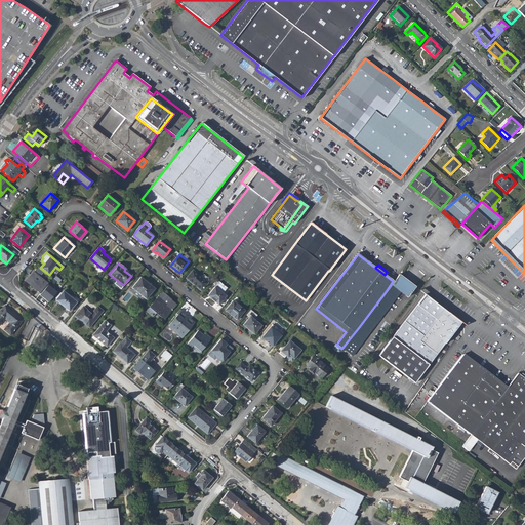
[(206,282),(200,277),(192,270),(186,278),(200,290),(206,282)]
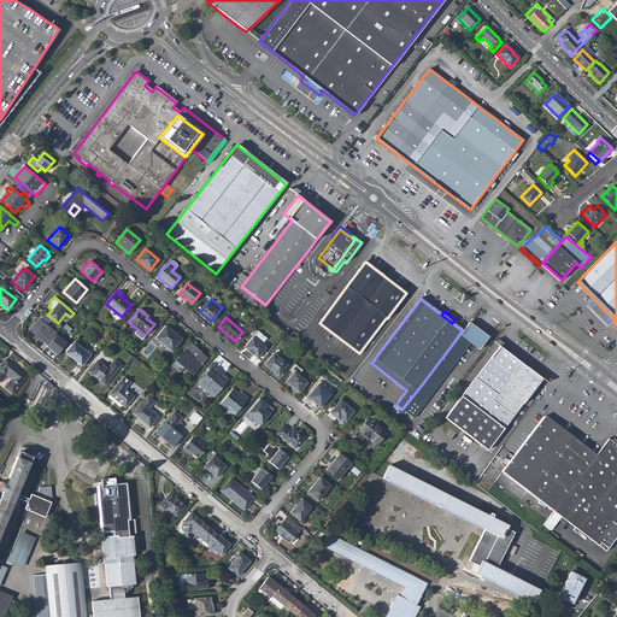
[(37,318),(30,328),(41,338),(40,340),(46,345),(56,333),(37,318)]
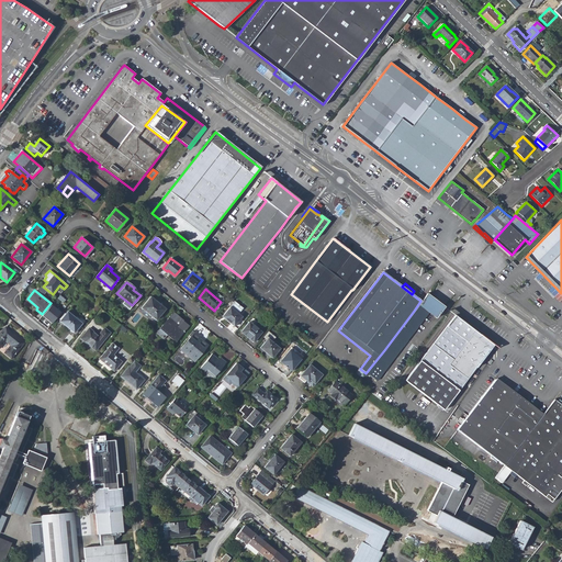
[(444,307),(426,294),(420,301),(414,311),(401,328),(384,350),(370,368),(366,373),(375,381),(428,313),(436,318),(444,307)]
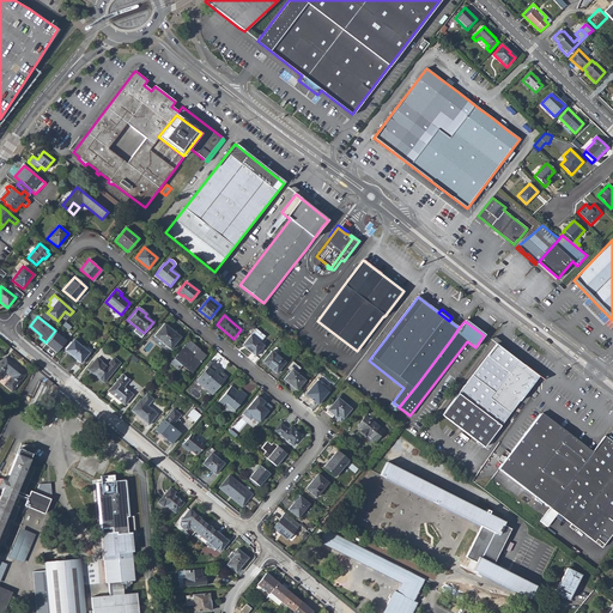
[(163,323),(152,335),(169,350),(180,338),(163,323)]
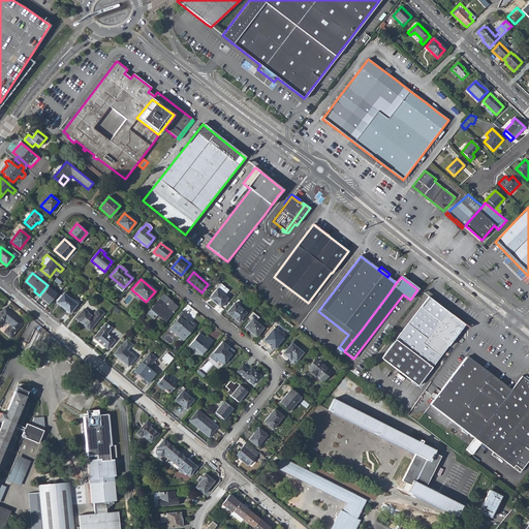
[(213,302),(219,307),(226,298),(223,296),(228,290),(220,283),(210,297),(214,301),(213,302)]
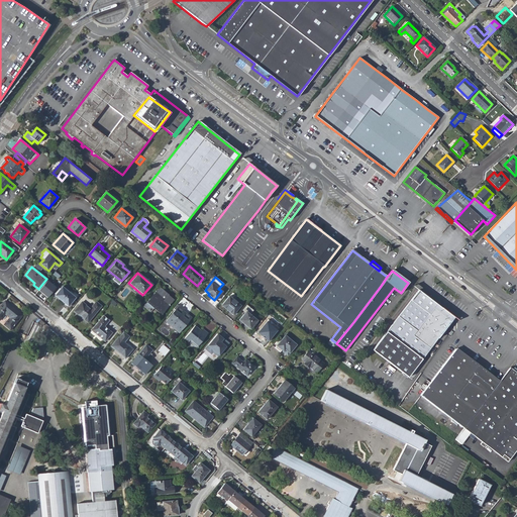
[(63,287),(56,295),(62,300),(61,300),(68,306),(76,297),(63,287)]
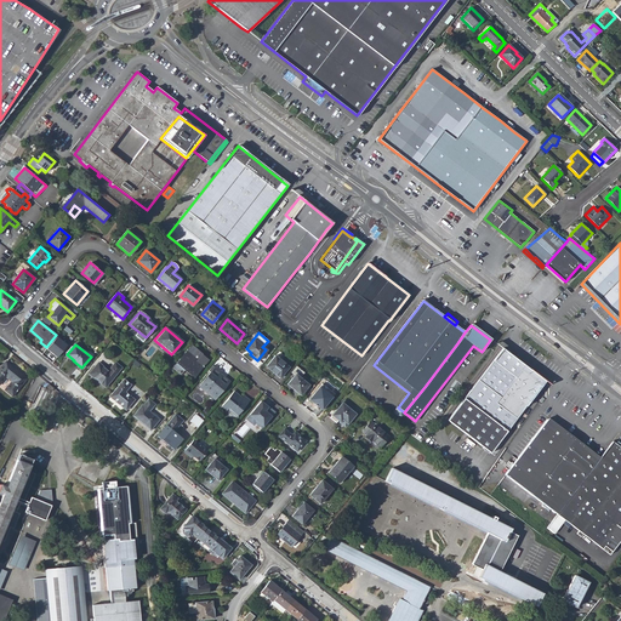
[(191,358),(197,352),(191,347),(172,368),(180,375),(184,370),(194,377),(208,362),(200,355),(195,362),(191,358)]
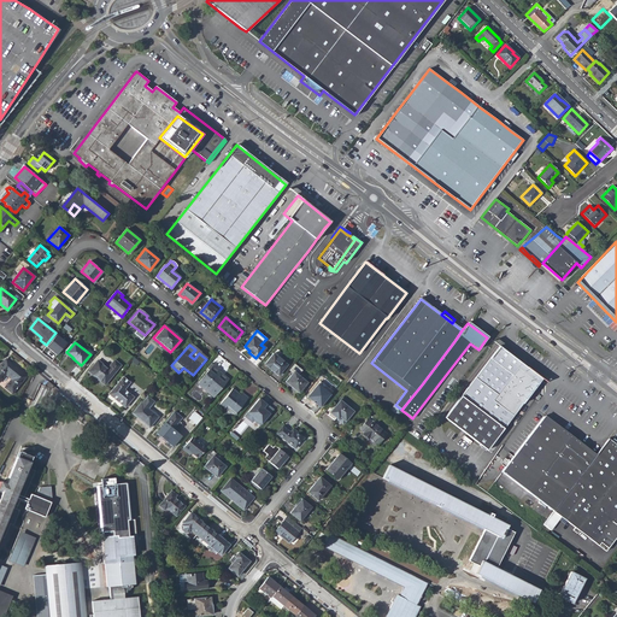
[(499,347),(445,418),(486,450),(540,378),(499,347)]
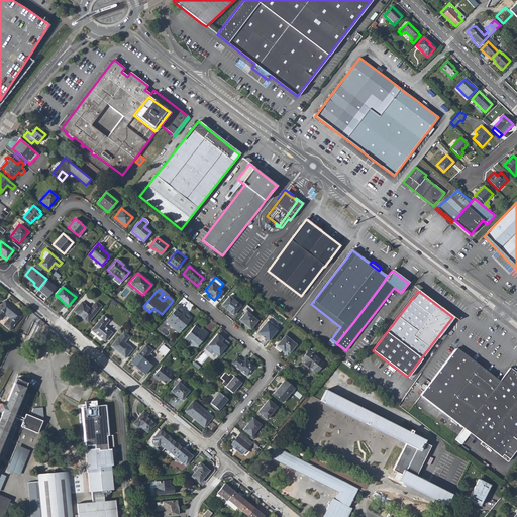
[(228,296),(221,305),(232,314),(240,305),(228,296)]
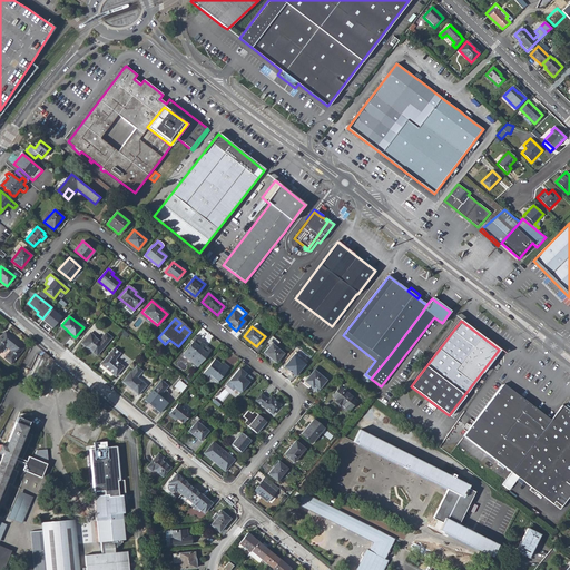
[(90,333),(82,344),(97,355),(111,337),(105,333),(99,340),(90,333)]
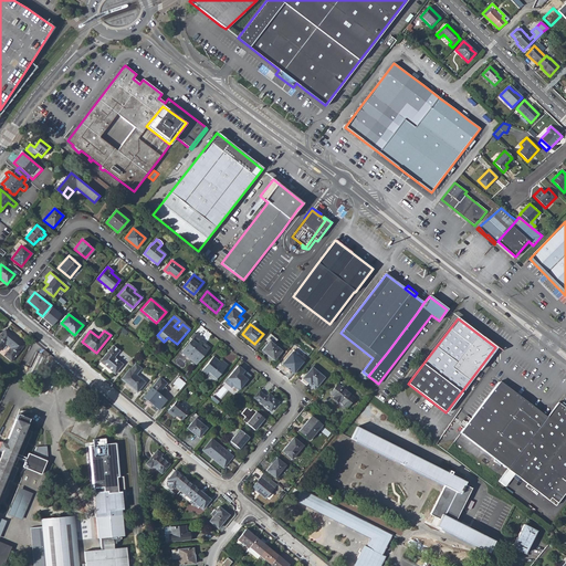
[(4,332),(0,336),(0,353),(10,362),(22,346),(4,332)]
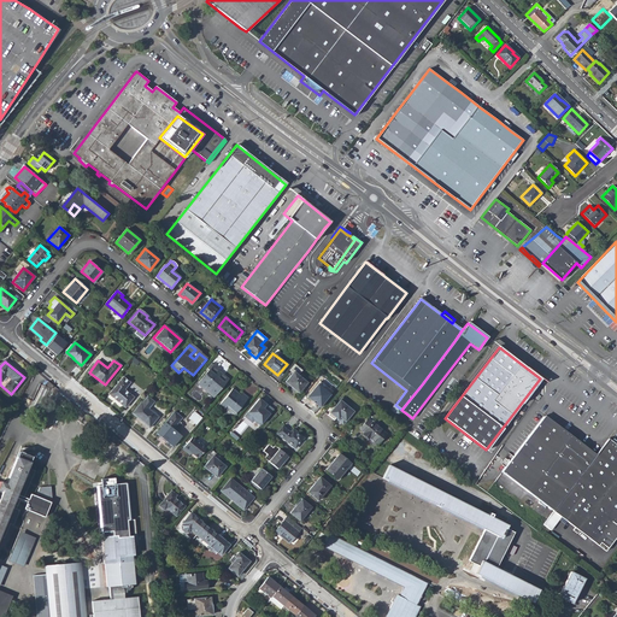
[(213,365),(198,383),(207,392),(207,393),(212,398),(228,380),(223,376),(222,377),(217,372),(219,370),(213,365)]
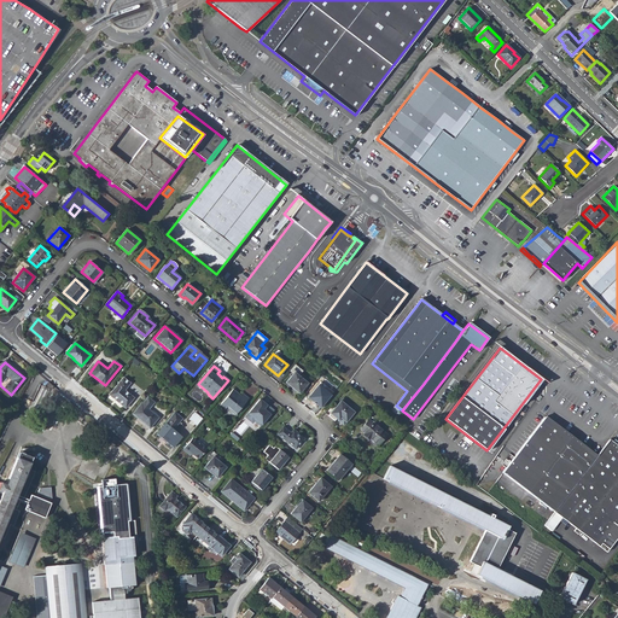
[(293,372),(285,383),(298,394),(307,383),(293,372)]
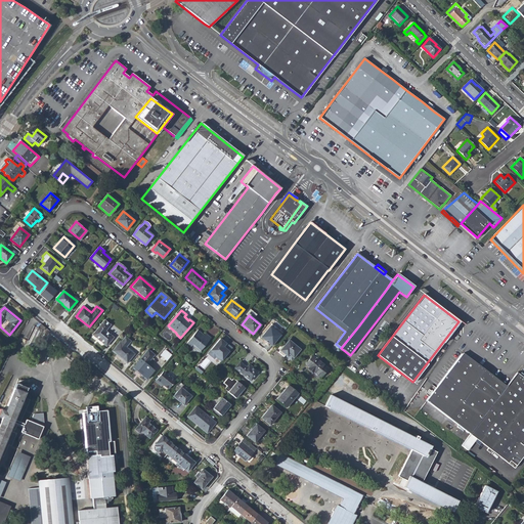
[(104,320),(92,335),(106,346),(114,337),(105,331),(111,324),(104,320)]
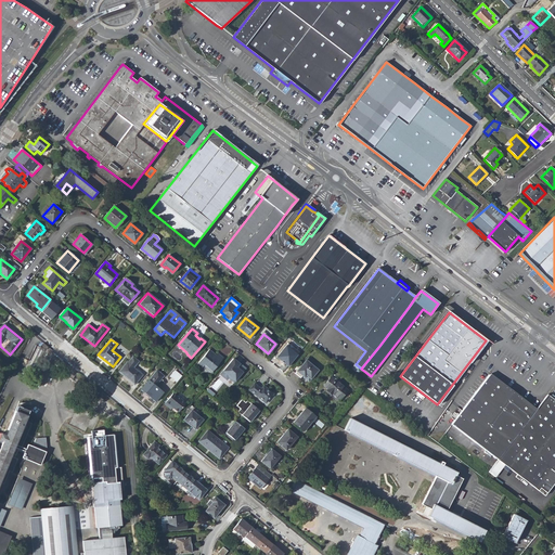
[(17,369),(21,370),(31,347),(28,346),(17,369)]
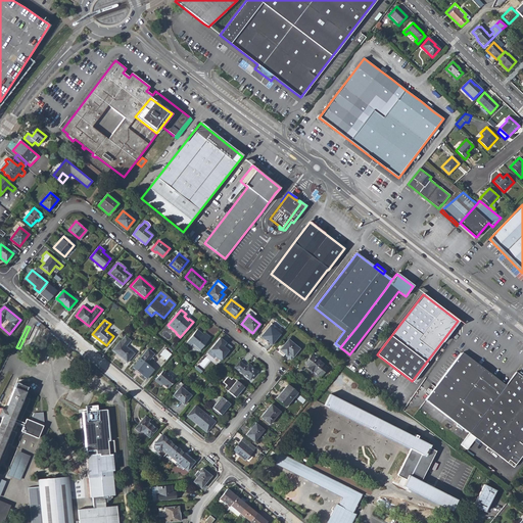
[(197,329),(185,344),(188,347),(191,344),(198,349),(209,336),(204,332),(203,334),(197,329)]
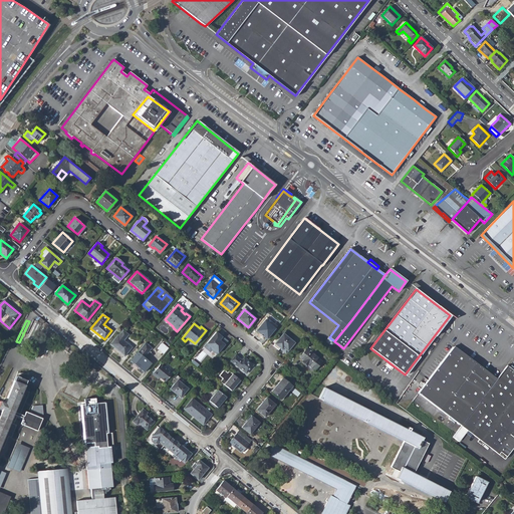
[(117,334),(109,344),(124,356),(133,346),(124,340),(129,335),(122,330),(117,335),(117,334)]
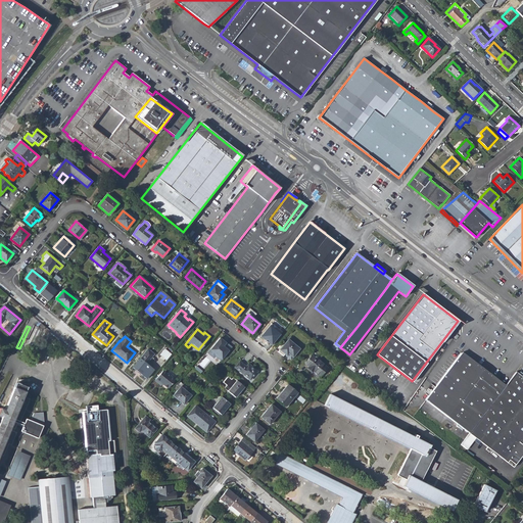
[(220,336),(206,353),(220,364),(233,346),(220,336)]
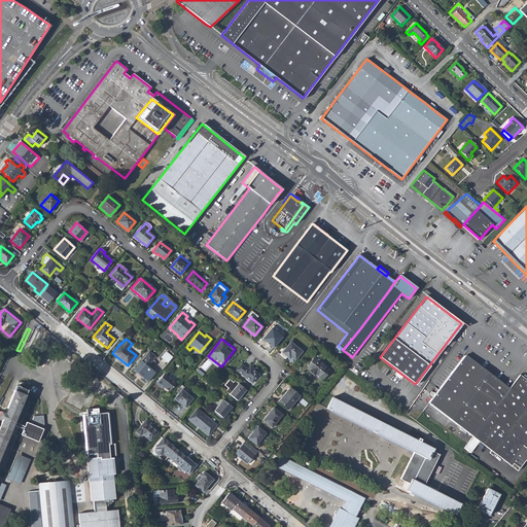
[(291,340),(279,354),(285,358),(288,354),(289,356),(287,358),(292,362),(302,351),(299,349),(301,346),(291,340)]
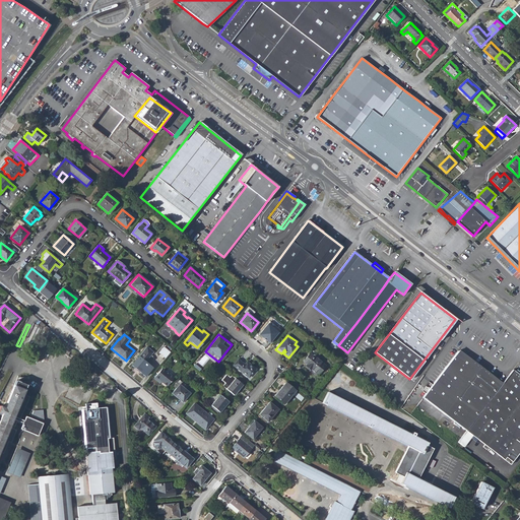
[(146,347),(131,365),(145,377),(152,367),(146,362),(153,352),(146,347)]
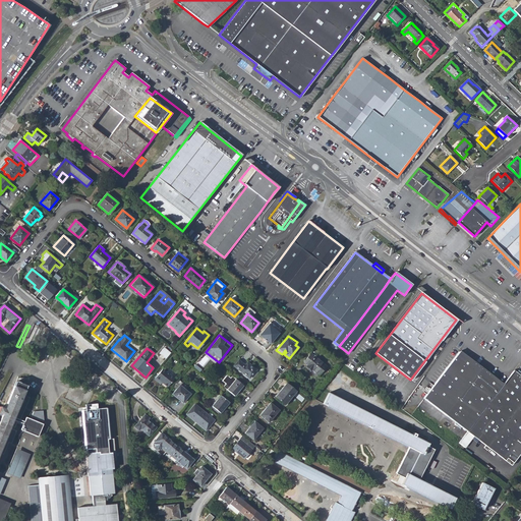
[(423,398),(467,431),(475,419),(489,401),(503,384),(459,351),(423,398)]
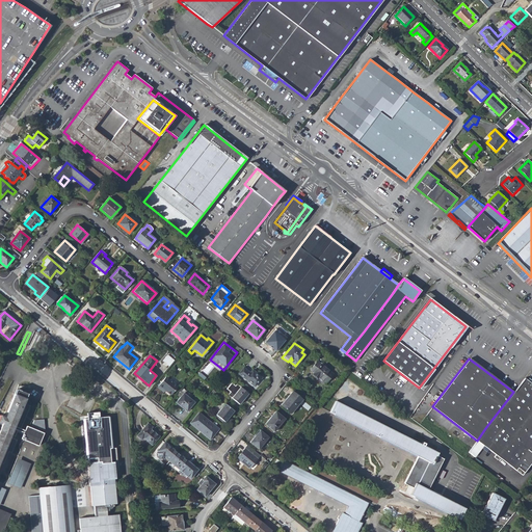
[(317,362),(310,370),(313,373),(313,375),(318,379),(318,378),(324,383),(333,374),(317,362)]
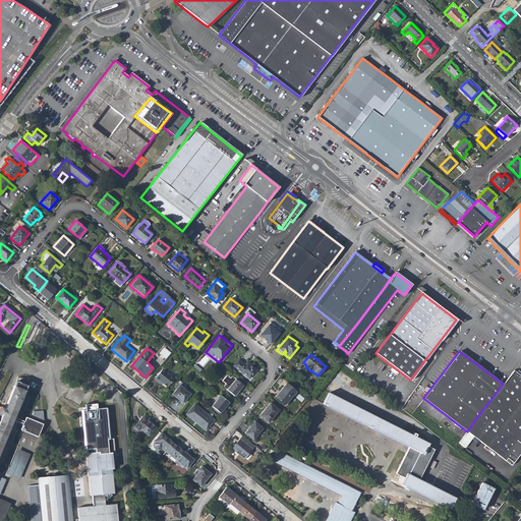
[(237,360),(232,366),(247,379),(255,369),(246,362),(243,365),(237,360)]
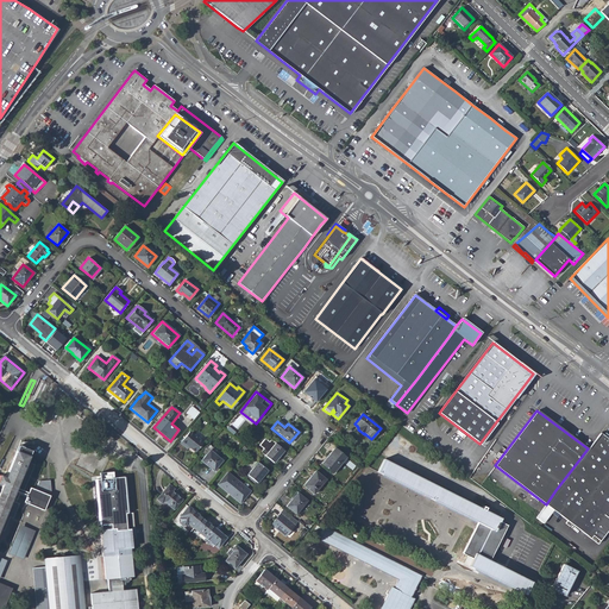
[(189,431),(180,443),(186,447),(187,445),(195,452),(203,443),(189,431)]
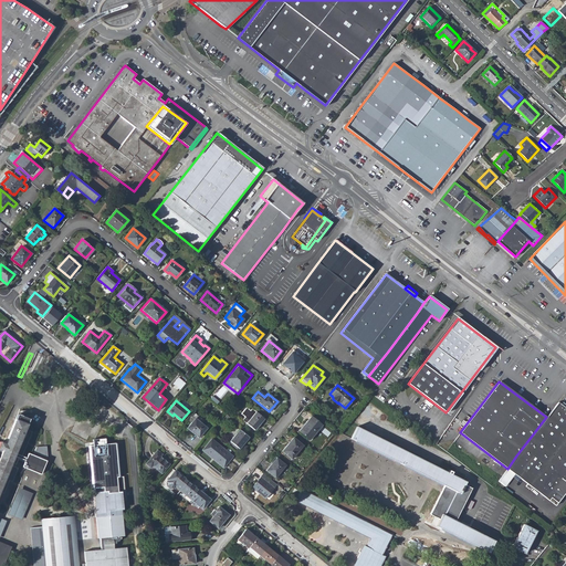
[(565,405),(562,402),(561,404),(557,401),(548,415),(546,417),(532,436),(516,456),(507,469),(514,474),(526,483),(524,486),(528,490),(531,486),(551,501),(565,482),(565,480),(565,405)]
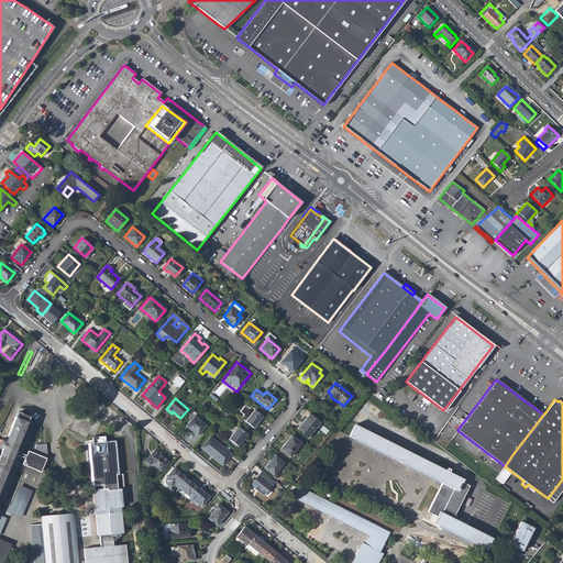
[(243,415),(240,418),(252,428),(262,417),(250,407),(247,408),(244,406),(239,411),(243,415)]
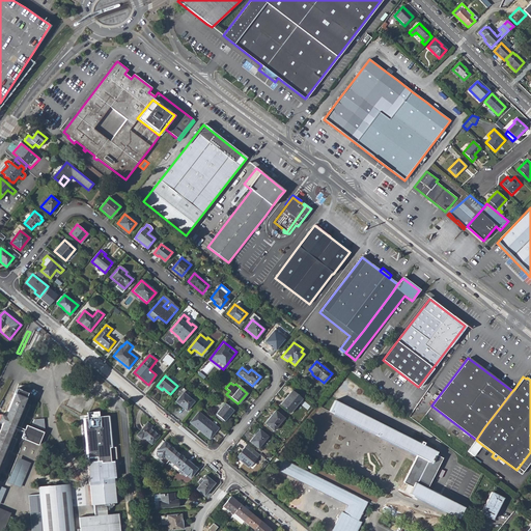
[(17,389),(15,393),(25,397),(27,393),(17,389)]
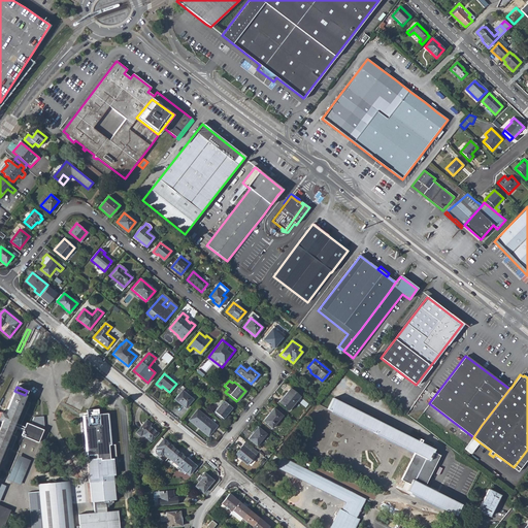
[(290,389),(279,402),(289,410),(300,396),(290,389)]
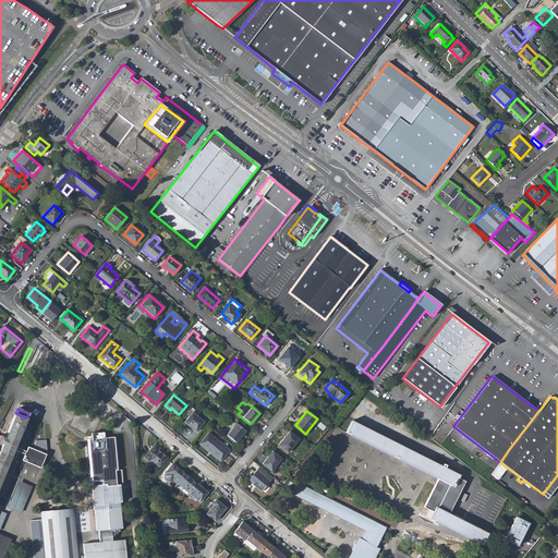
[(192,412),(184,422),(195,431),(204,421),(192,412)]
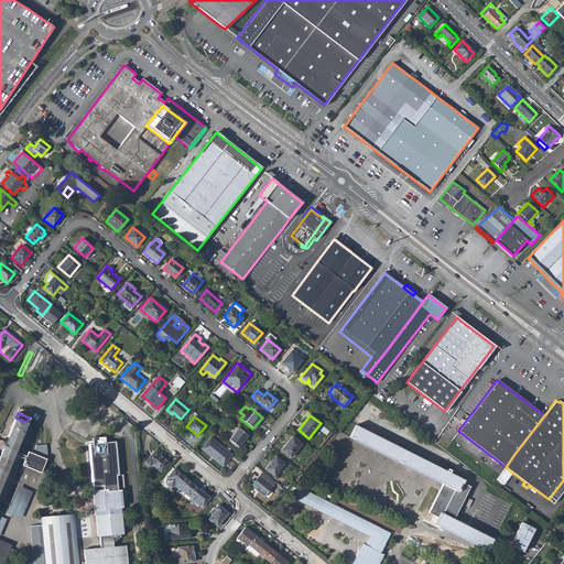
[(0,490),(3,492),(9,479),(12,480),(18,467),(14,466),(19,457),(24,459),(22,465),(40,473),(46,459),(30,453),(28,452),(25,456),(22,455),(14,452),(24,427),(26,422),(15,418),(6,442),(0,440),(0,448),(2,451),(0,454),(0,490)]
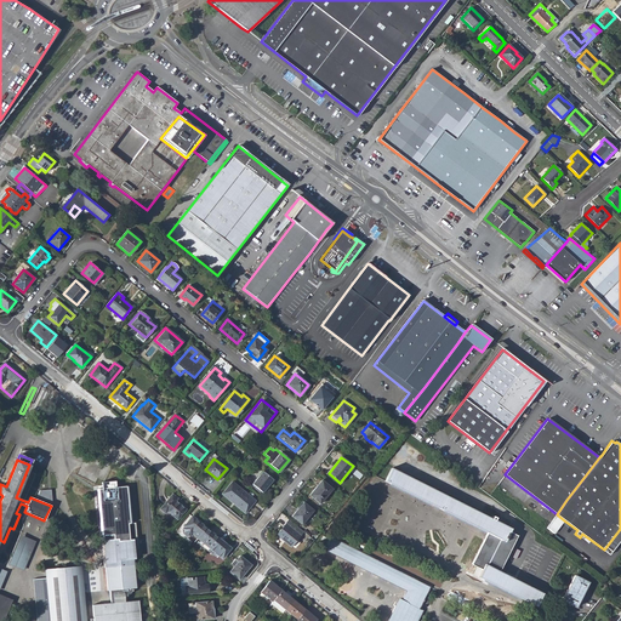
[(391,469),(385,482),(486,533),(471,564),(482,570),(478,577),(535,607),(541,593),(499,573),(516,536),(510,533),(510,529),(391,469)]
